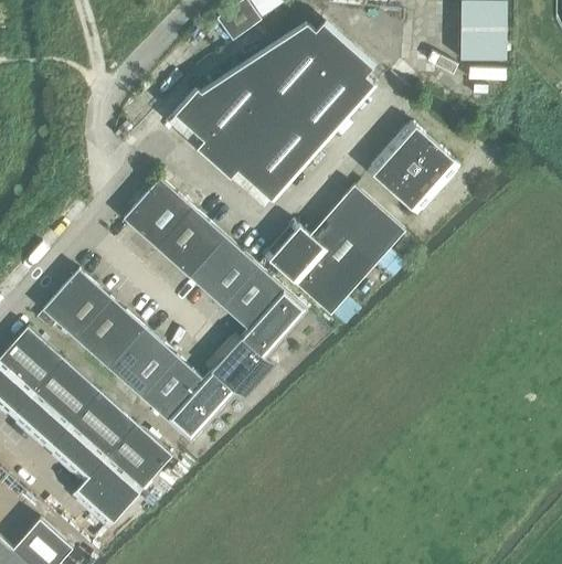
[(244,0),(237,0),(214,17),(230,40),(257,20),(244,0)]
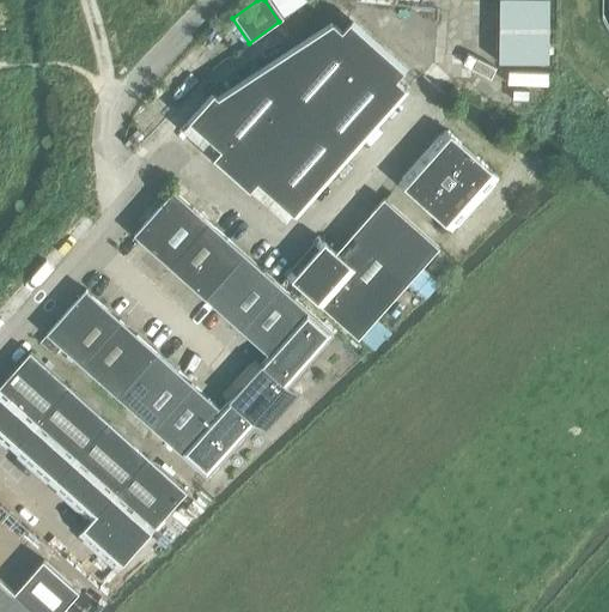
[(302,0),(269,0),(282,19),(304,2),(302,0)]
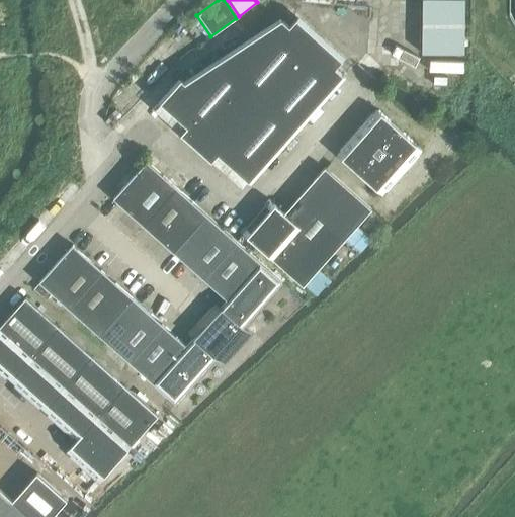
[(421,0),(421,54),(462,55),(463,0),(421,0)]
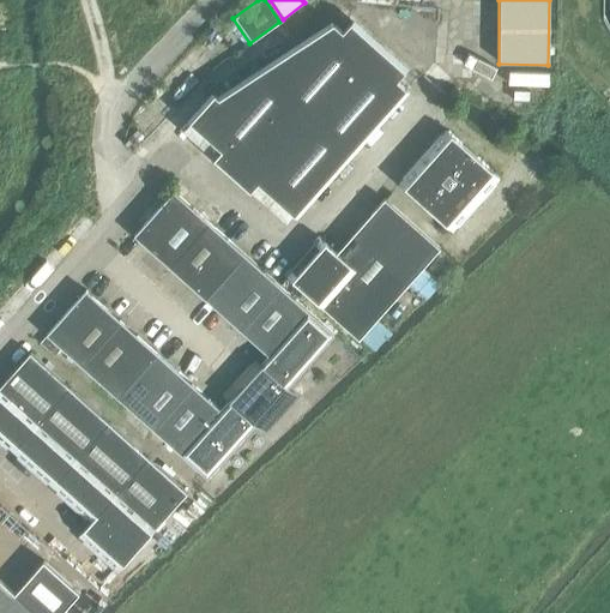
[(213,161),(249,193),(257,185),(293,217),(405,91),(397,83),(404,74),(350,25),(342,35),(333,26),(218,101),(213,97),(189,125),(221,152),(213,161)]
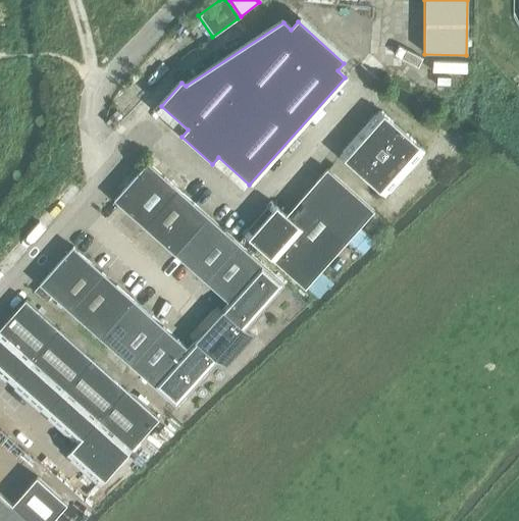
[(338,158),(383,199),(424,153),(378,112),(338,158)]
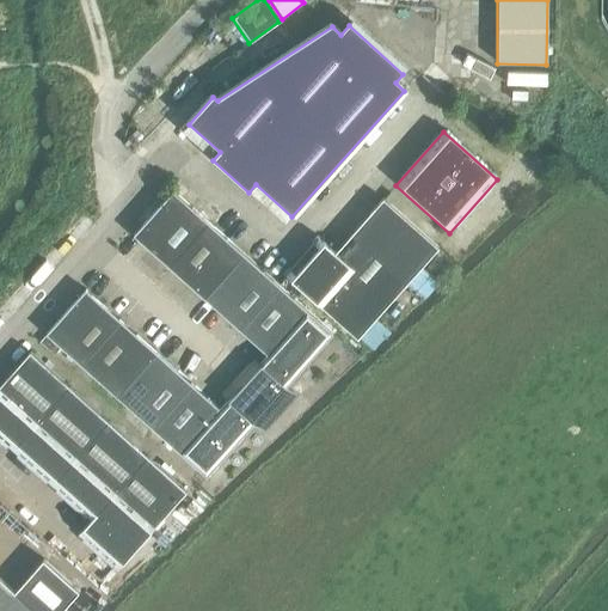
[(284,390),(331,336),(171,193),(131,238),(265,356),(217,410),(84,292),(44,336),(204,480),(252,426),(263,434),(295,399),(284,390)]
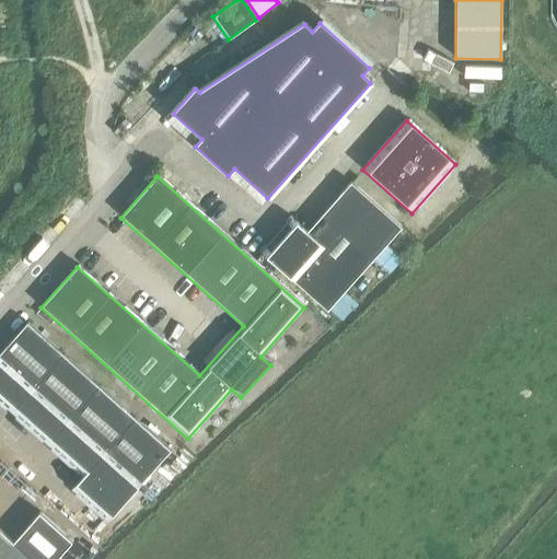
[(258,252),(326,313),(401,229),(350,184),(306,233),(289,218),(258,252)]
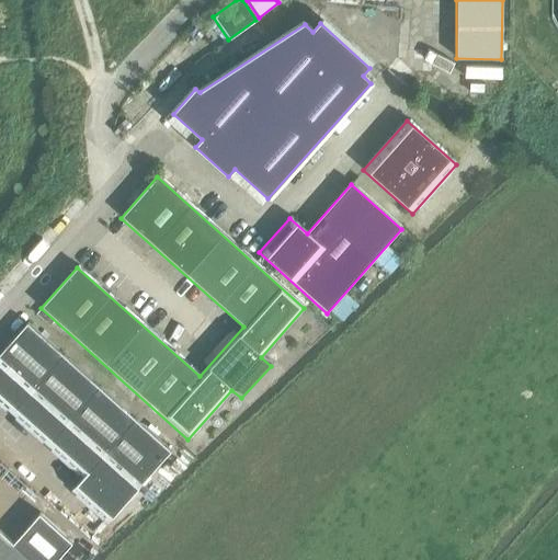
[(0,404),(81,478),(70,490),(106,523),(170,453),(25,324),(0,353),(0,404)]
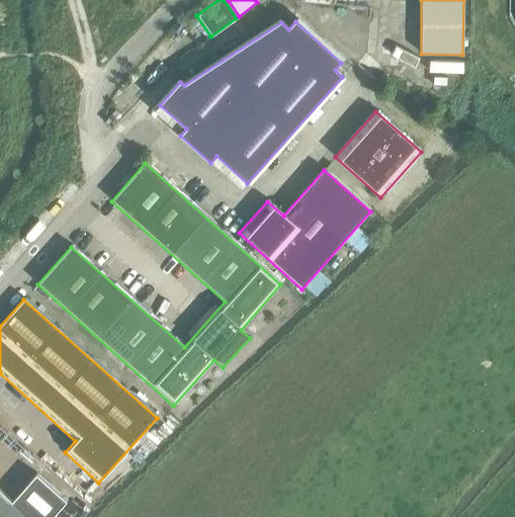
[(52,516),(65,502),(34,476),(11,503),(0,493),(0,516),(52,516)]
